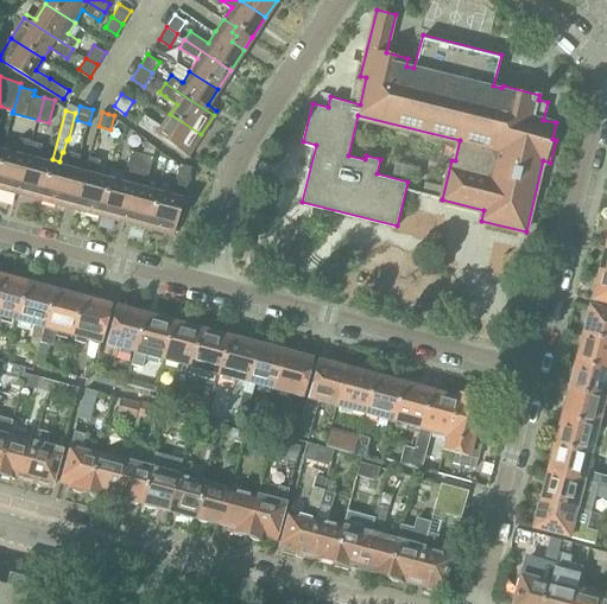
[(145,114),(139,124),(188,154),(201,134),(170,114),(163,126),(145,114)]
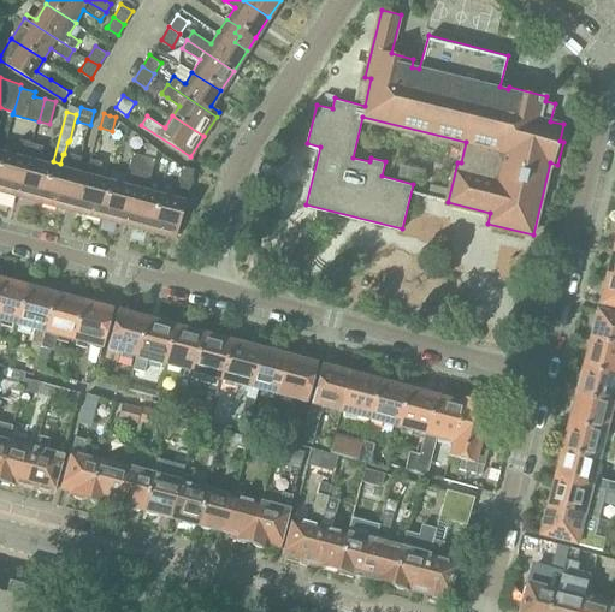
[(3,155),(0,162),(0,188),(18,194),(33,142),(21,138),(16,159),(3,155)]
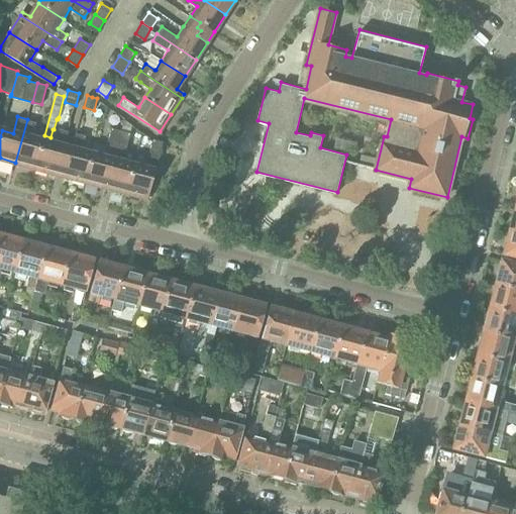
[(27,119),(15,163),(36,169),(43,140),(32,138),(36,121),(27,119)]
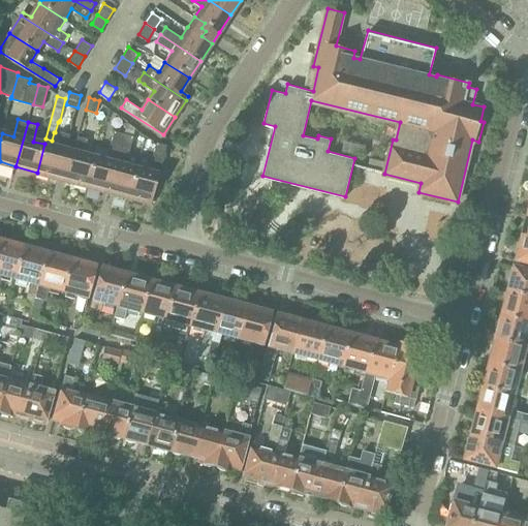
[(44,144),(37,173),(58,178),(61,167),(65,168),(67,160),(70,161),(73,150),(66,149),(70,133),(60,130),(56,147),(44,144)]
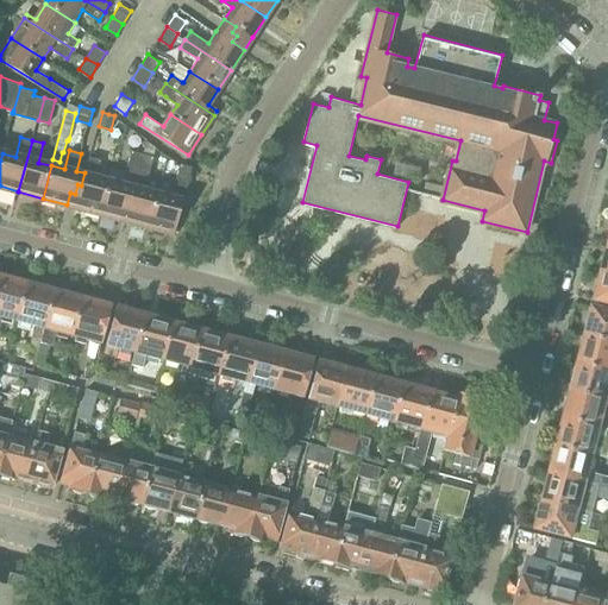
[(110,181),(101,214),(125,220),(143,153),(132,150),(126,170),(123,184),(110,181)]
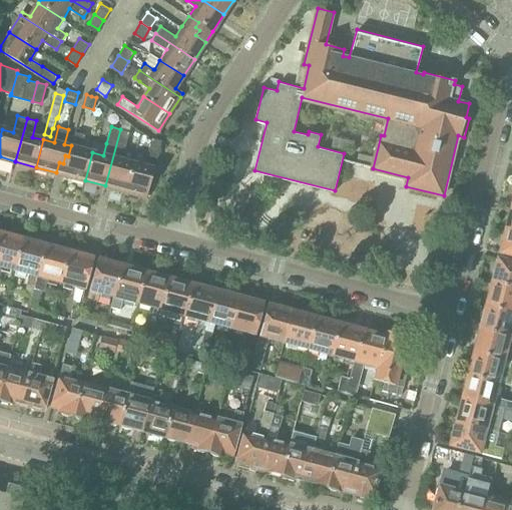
[(120,129),(105,185),(126,191),(133,162),(117,158),(118,154),(123,155),(130,131),(120,129)]
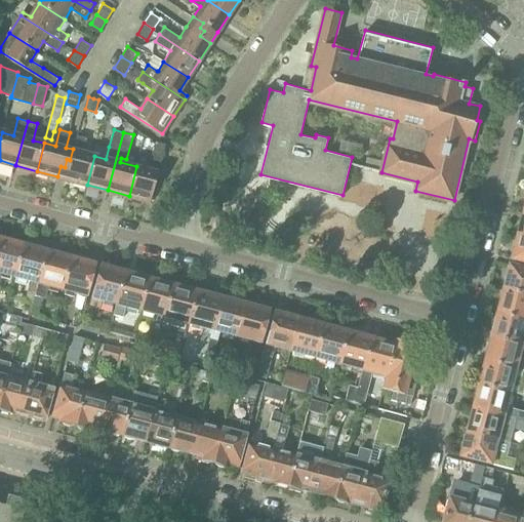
[(61,166),(57,176),(66,178),(87,185),(94,156),(83,153),(87,137),(77,134),(73,149),(70,160),(67,159),(65,167),(61,166)]
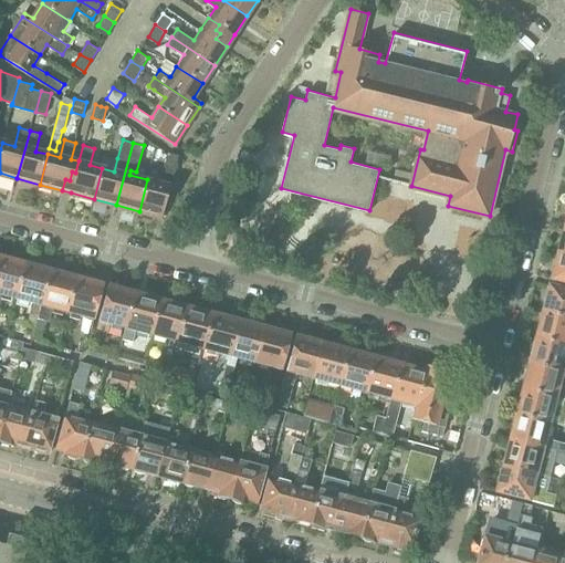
[(147,179),(139,211),(163,217),(179,155),(168,152),(161,178),(166,180),(165,184),(147,179)]
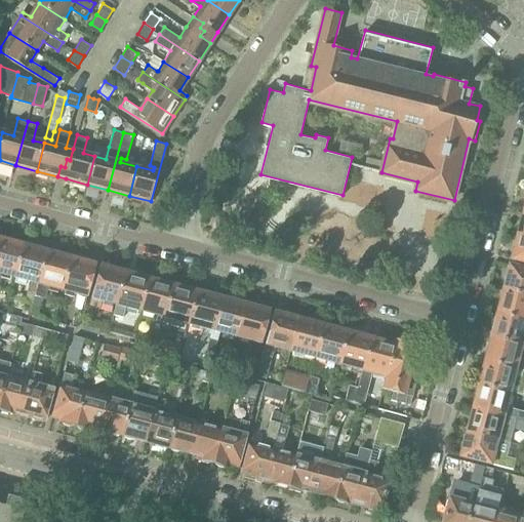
[(518,246),(515,257),(523,259),(523,234),(521,233),(520,236),(518,237),(516,243),(518,246)]
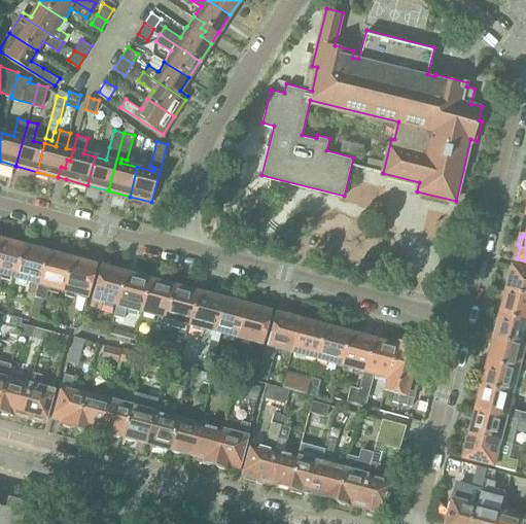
[(0,238),(0,272),(14,277),(24,244),(21,244),(20,241),(13,240),(11,241),(0,238)]
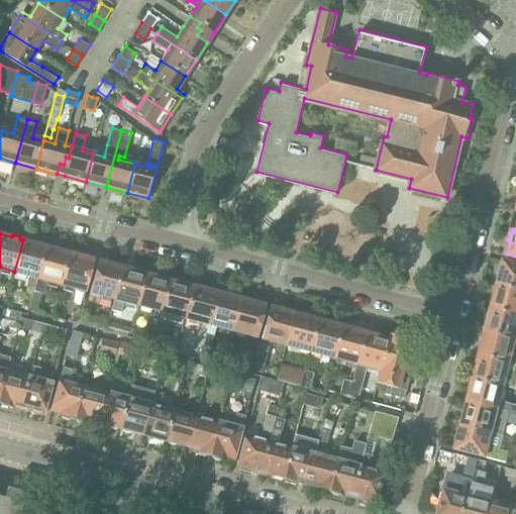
[(23,239),(14,272),(30,276),(24,297),(23,304),(30,306),(46,246),(35,242),(34,240),(28,239),(26,240),(23,239)]
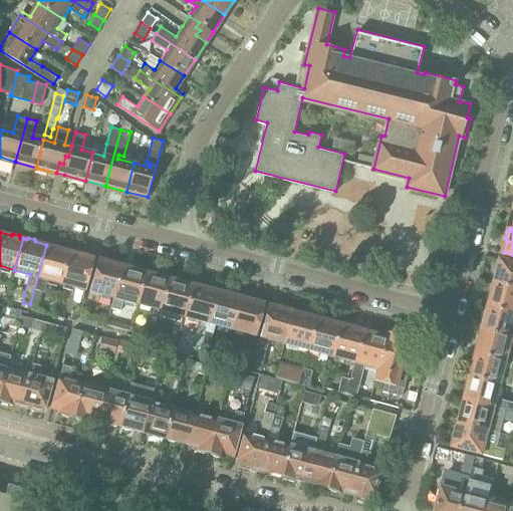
[(30,304),(29,307),(37,309),(42,290),(45,291),(48,279),(61,282),(70,251),(67,250),(66,248),(60,246),(58,248),(46,245),(30,304)]
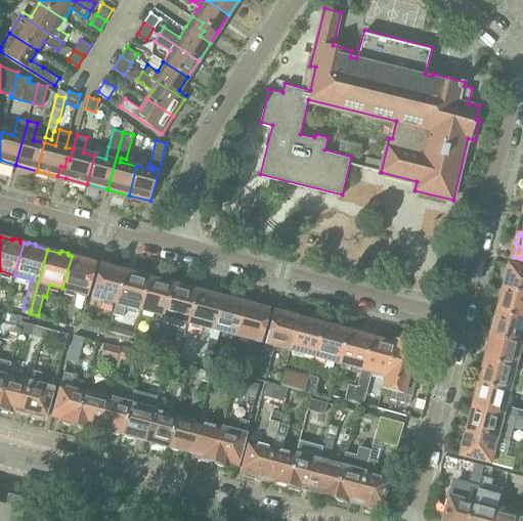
[(72,256),(62,288),(87,295),(96,262),(84,259),(82,257),(77,255),(74,257),(72,256)]
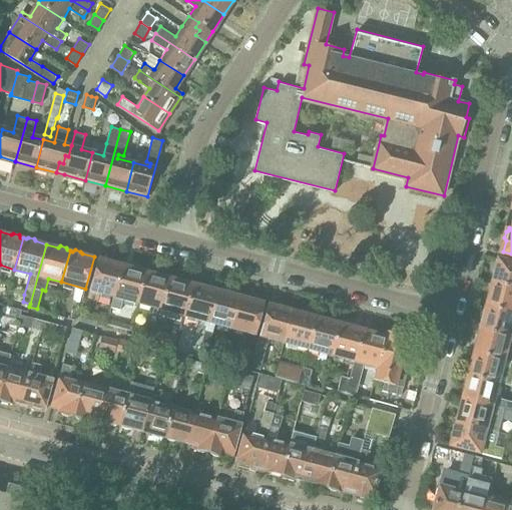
[(496,271),(494,277),(496,279),(495,282),(511,286),(511,261),(501,258),(498,270),(496,271)]
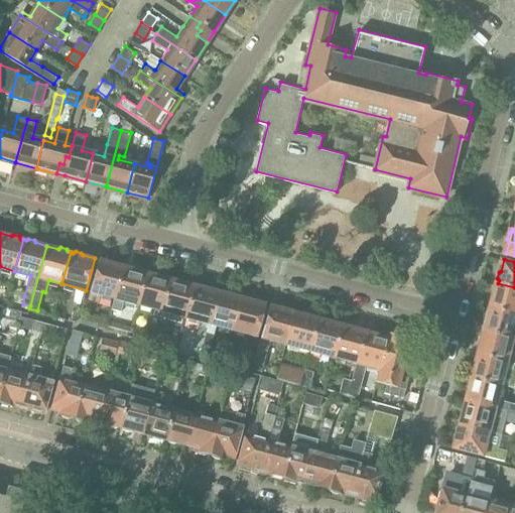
[(100,260),(89,300),(99,302),(102,294),(116,297),(124,266),(121,265),(119,263),(114,261),(112,263),(100,260)]
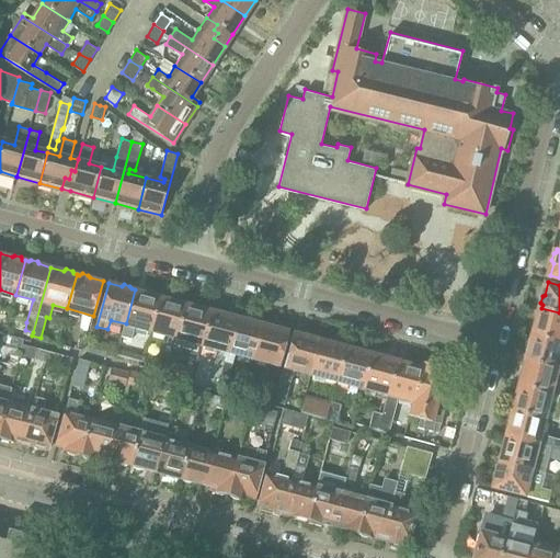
[(135,289),(126,323),(151,331),(160,296),(157,296),(156,293),(149,292),(147,293),(135,289)]
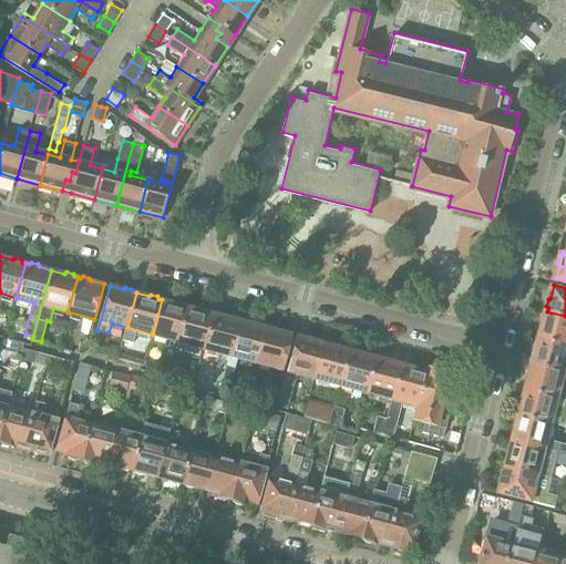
[(162,299),(153,335),(168,338),(164,356),(174,358),(175,352),(187,307),(175,304),(174,300),(167,299),(165,300),(162,299)]
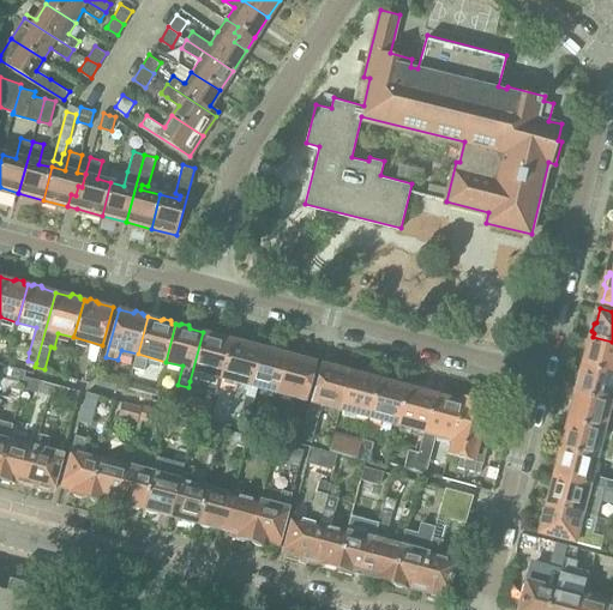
[(203,332),(190,381),(200,384),(202,380),(218,385),(221,376),(232,339),(228,338),(226,336),(220,333),(217,336),(203,332)]
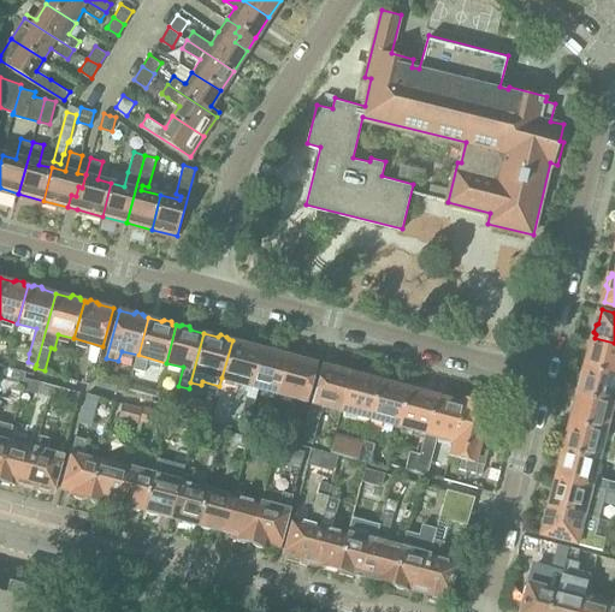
[(591,352),(587,366),(614,373),(614,343),(595,338),(593,340),(591,343),(589,350),(591,352)]
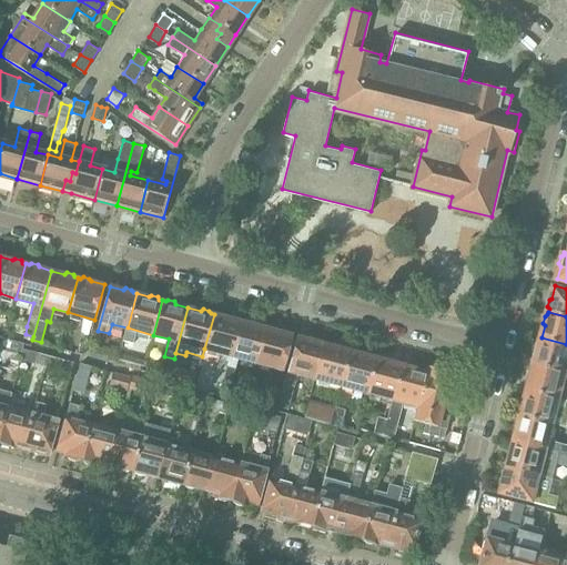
[(214,314),(204,349),(222,353),(222,354),(214,380),(224,382),(224,380),(224,379),(240,321),(228,318),(225,314),(220,313),(216,315),(214,314)]
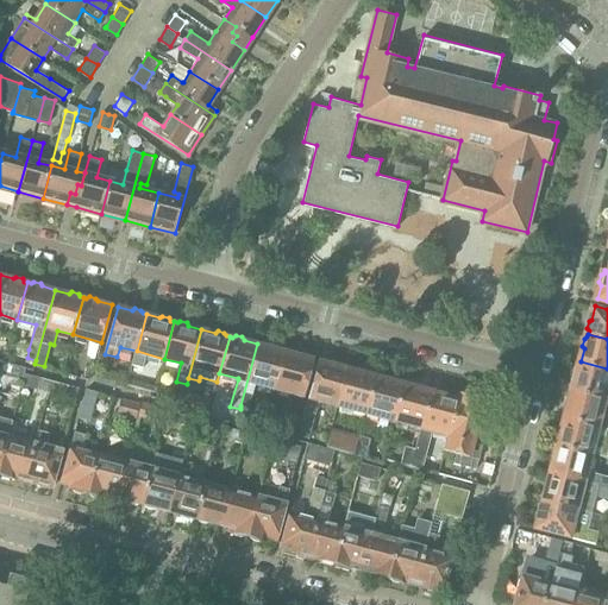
[(257,344),(240,405),(240,407),(250,408),(256,384),(274,389),(284,351),(282,351),(280,347),(274,346),(270,347),(257,344)]
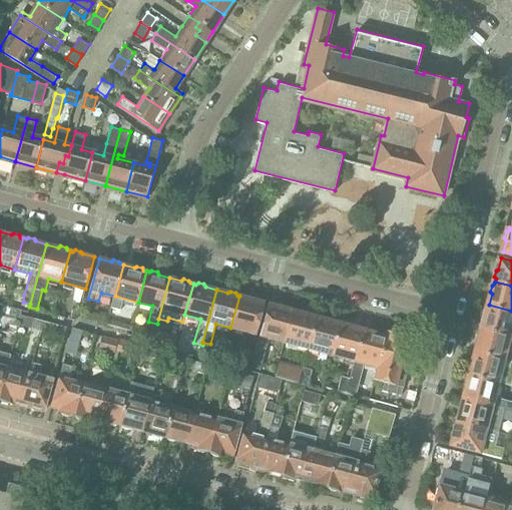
[(239,296),(230,328),(256,334),(264,303),(251,299),(250,297),(244,296),(242,297),(239,296)]
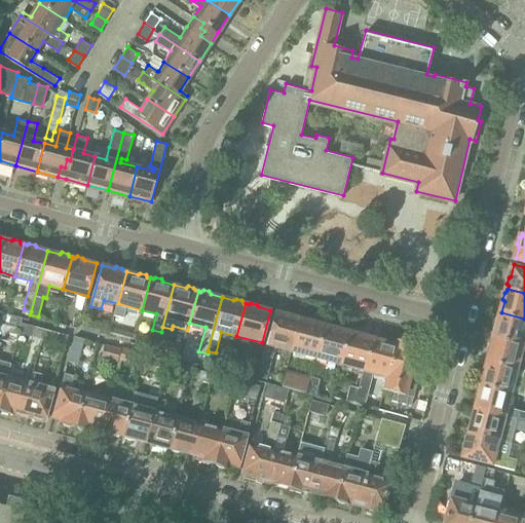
[(264,353),(258,375),(268,378),(276,346),(294,351),(302,319),(298,318),(299,315),(289,312),(288,314),(275,311),(264,353)]
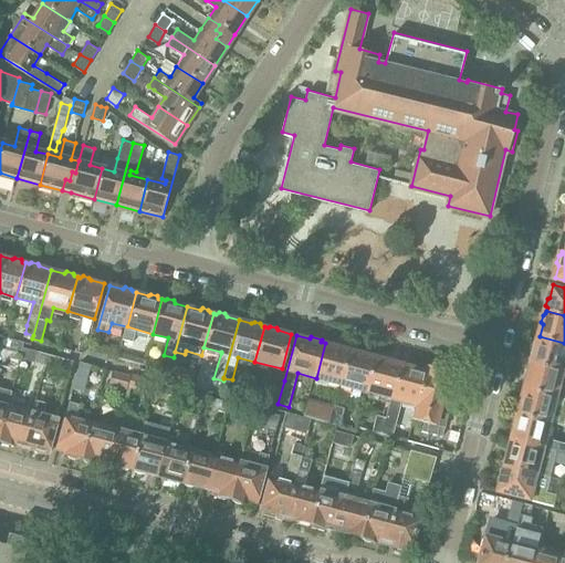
[(534,350),(532,356),(534,358),(533,362),(564,371),(564,343),(540,336),(536,348),(534,350)]
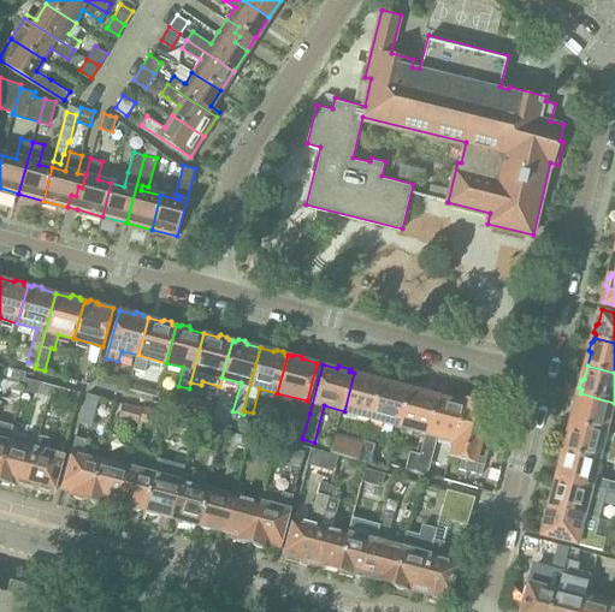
[(87,368),(83,381),(90,382),(94,380),(96,370),(87,368)]
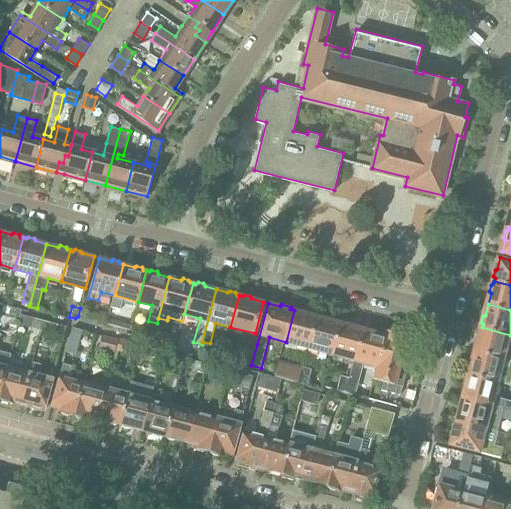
[(294,310),(286,342),(308,348),(317,316),(304,313),(303,310),(298,309),(295,310),(294,310)]
